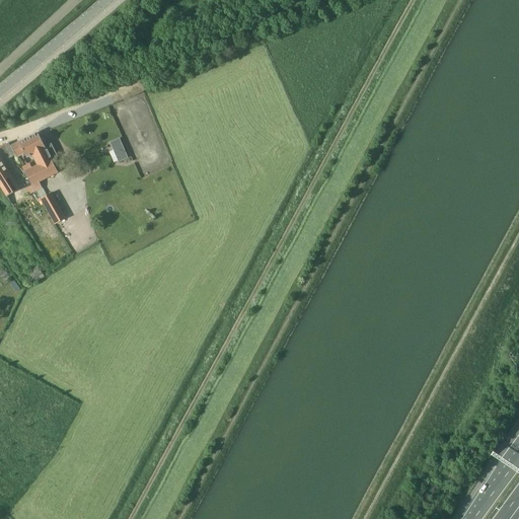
[(38,133),(11,146),(15,155),(16,157),(24,153),(26,157),(32,154),(38,165),(24,172),(31,186),(34,192),(42,188),(39,181),(58,171),(52,159),(56,157),(50,145),(46,147),(38,133)]
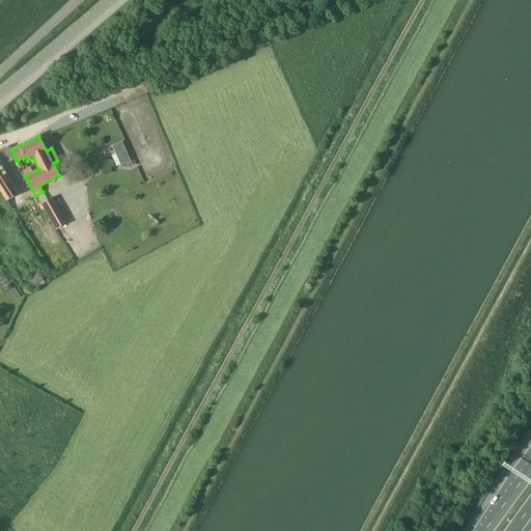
[(122,141),(112,145),(121,166),(131,162),(122,141)]
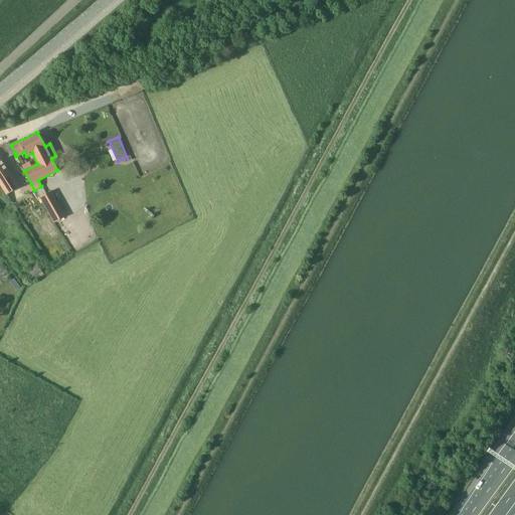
[(9,158),(15,154),(11,145),(9,143),(1,146),(9,158)]
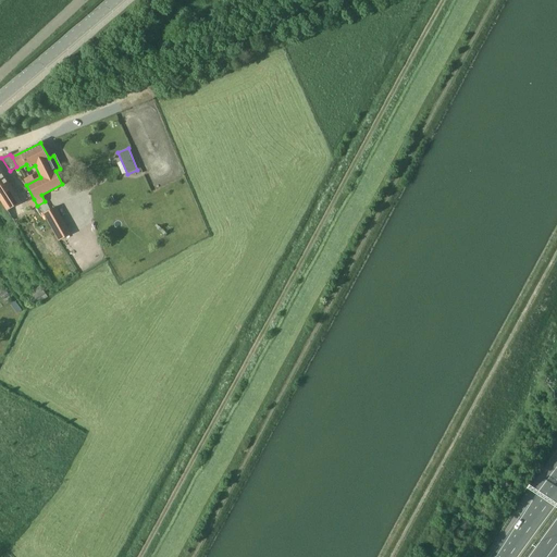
[(25,211),(12,189),(0,170),(0,201),(1,203),(7,211),(8,211),(12,219),(25,211)]
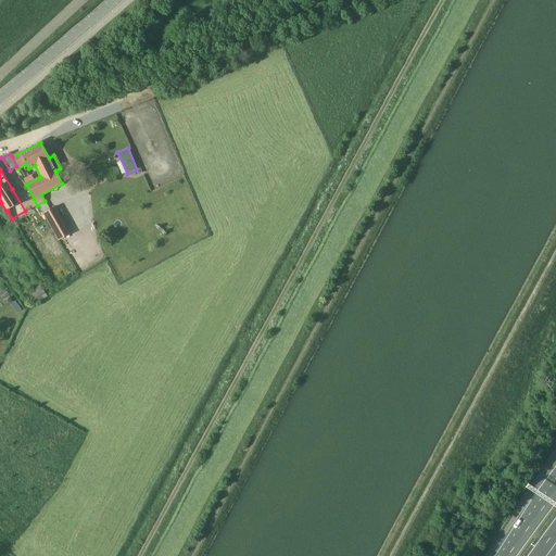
[(30,209),(37,205),(34,199),(27,201),(30,209)]
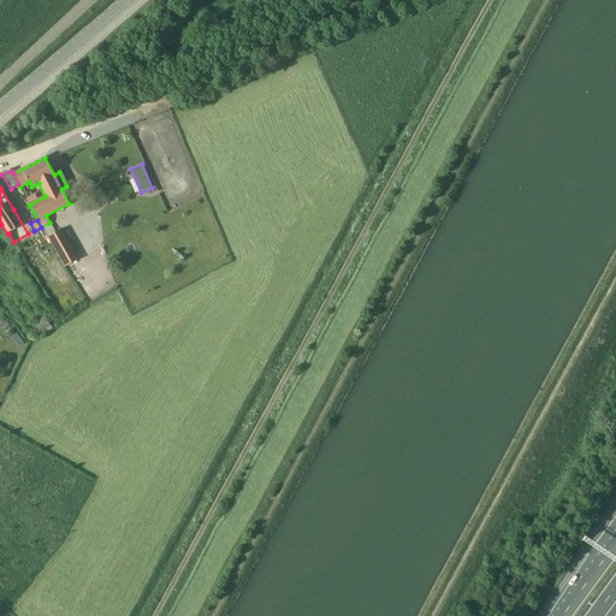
[(66,226),(53,231),(66,266),(80,261),(66,226)]
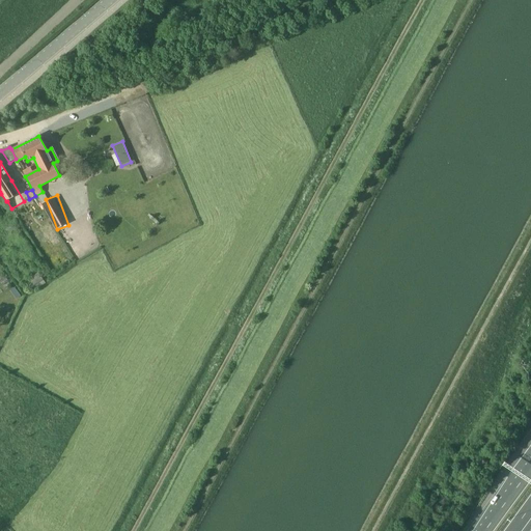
[(28,279),(33,286),(43,280),(38,273),(28,279)]
